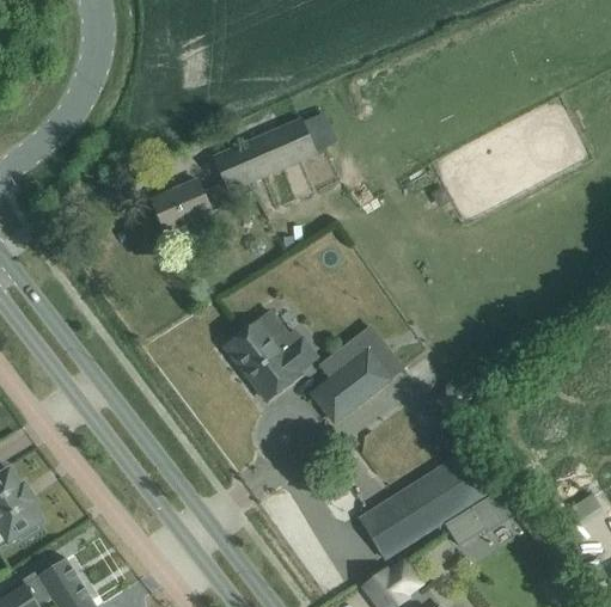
[(150,196),(164,230),(233,200),(228,189),(316,151),(300,116),(212,154),(222,179),(201,189),(196,177),(150,196)]
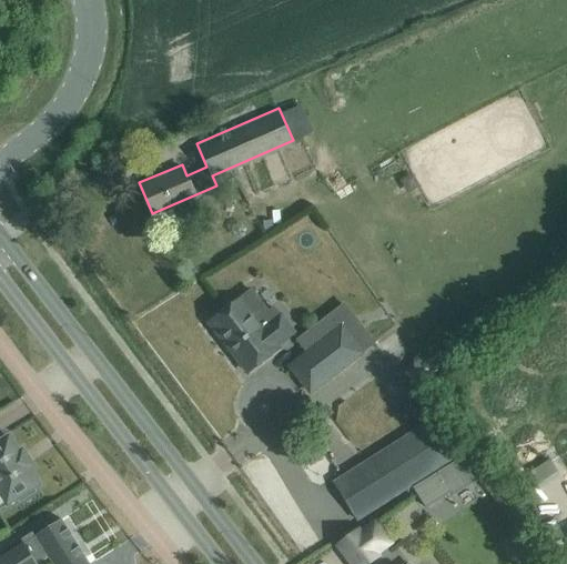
[(240,296),(209,320),(246,370),(276,346),(274,343),(290,331),(291,331),(292,331),(291,330),(292,330),(279,313),(277,313),(279,314),(262,326),(240,298),(240,296)]
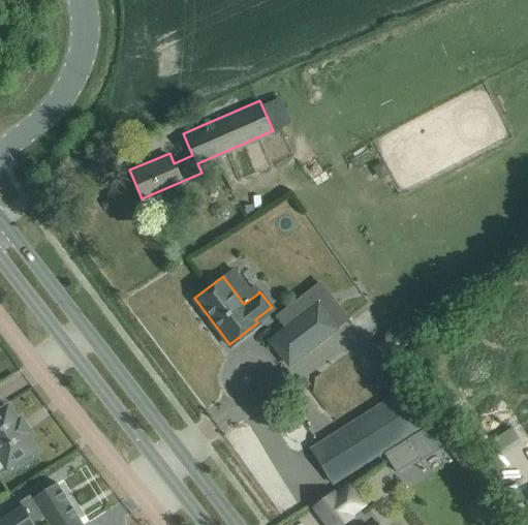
[(335,326),(317,303),(271,339),(287,362),(335,326)]
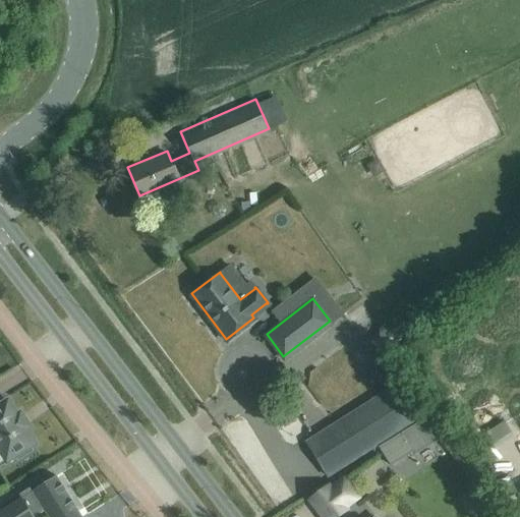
[(327,476),(333,472),(379,446),(423,419),(392,381),(341,412),(304,439),(327,476)]
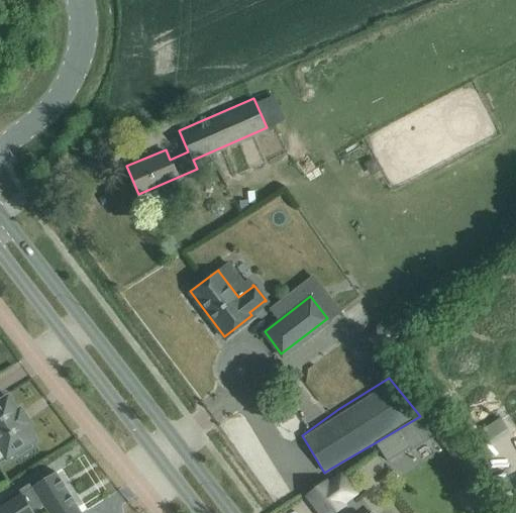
[(0,458),(5,455),(5,456),(14,450),(16,453),(31,444),(29,441),(34,437),(25,423),(28,421),(19,406),(16,408),(7,394),(0,398),(0,458)]
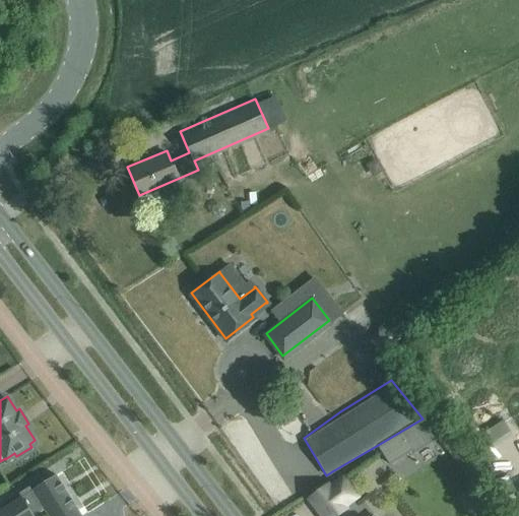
[(509,431),(500,417),(484,429),(494,441),(509,431)]
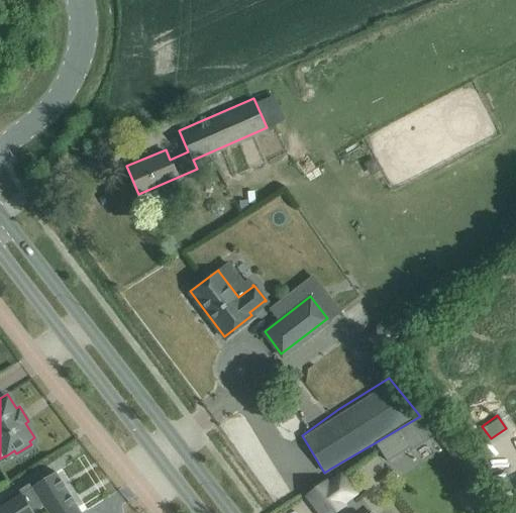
[(376,442),(385,458),(386,459),(409,445),(410,448),(434,434),(420,416),(376,442)]
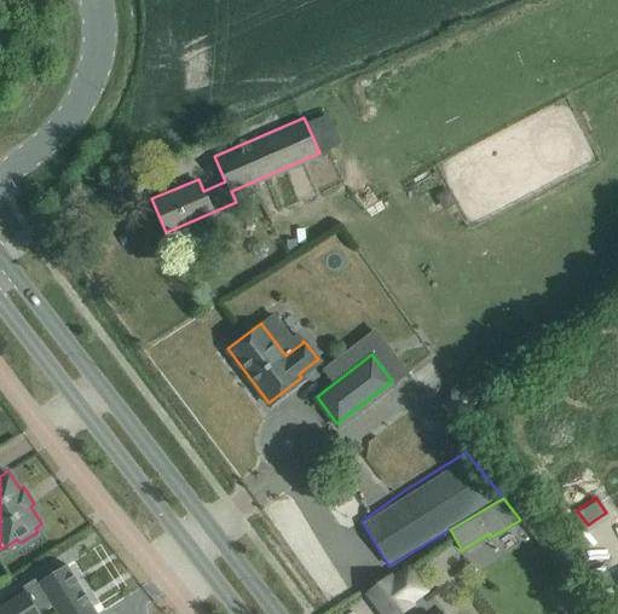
[(24,588),(0,602),(0,613),(35,613),(39,612),(51,604),(57,613),(91,613),(97,610),(65,562),(36,580),(24,588)]
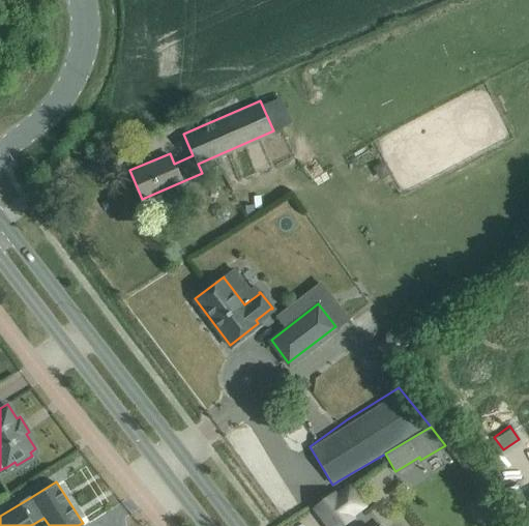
[(350,514),(363,503),(349,484),(335,494),(334,492),(314,506),(328,525),(336,525),(352,515),(350,514)]
